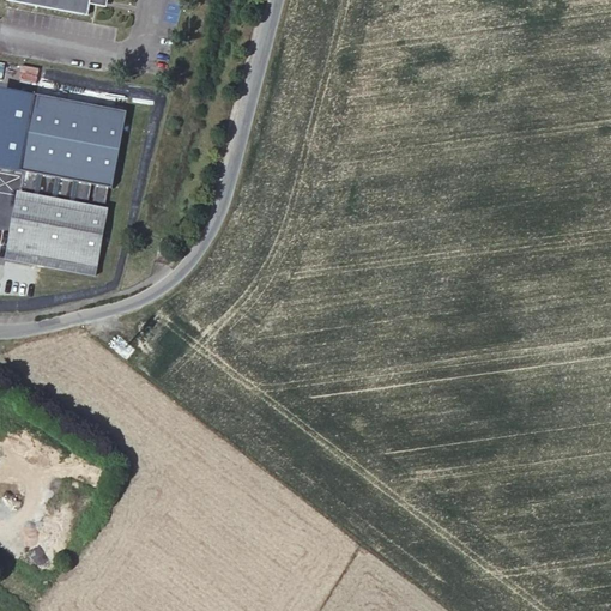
[(22,0),(86,12),(89,2),(89,0),(22,0)]
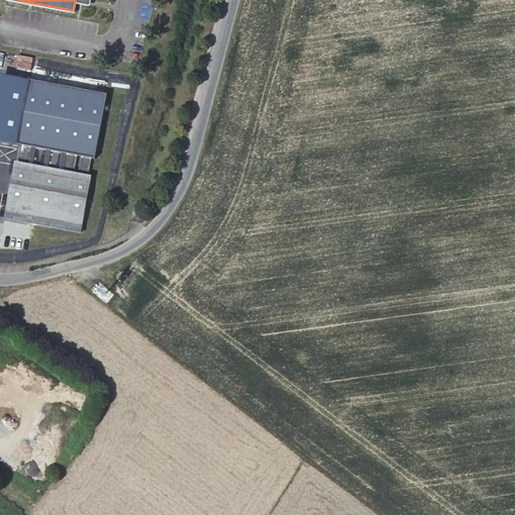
[(16,58),(15,69),(28,71),(30,60),(16,58)]
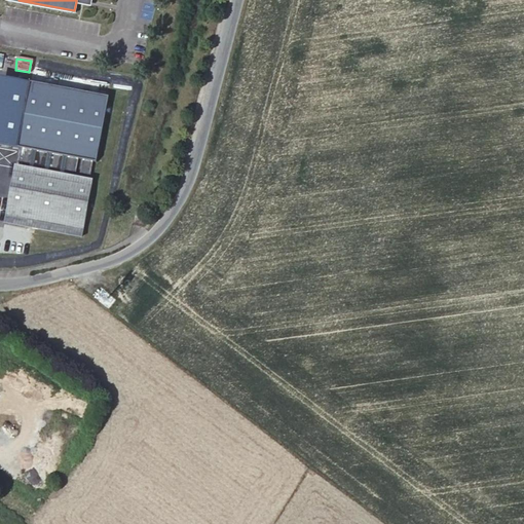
[(0,142),(19,146),(30,80),(6,76),(0,110),(0,142)]
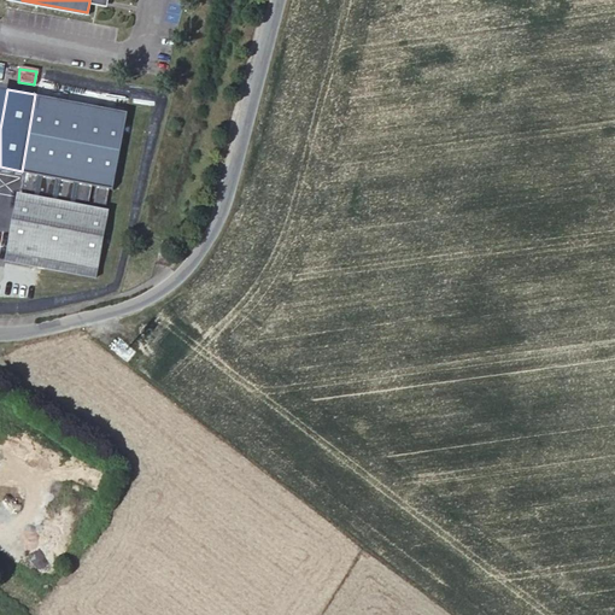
[(127,110),(35,94),(22,171),(25,171),(37,174),(42,174),(56,177),(60,177),(74,180),(78,181),(92,183),(97,183),(109,186),(113,187),(127,110)]
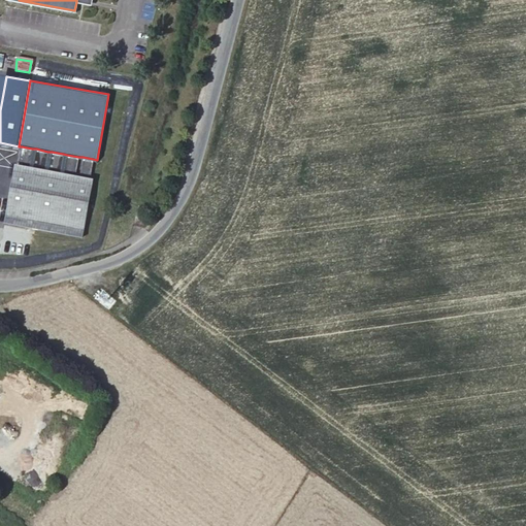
[(32,149),(22,146),(19,165),(29,167),(32,149)]
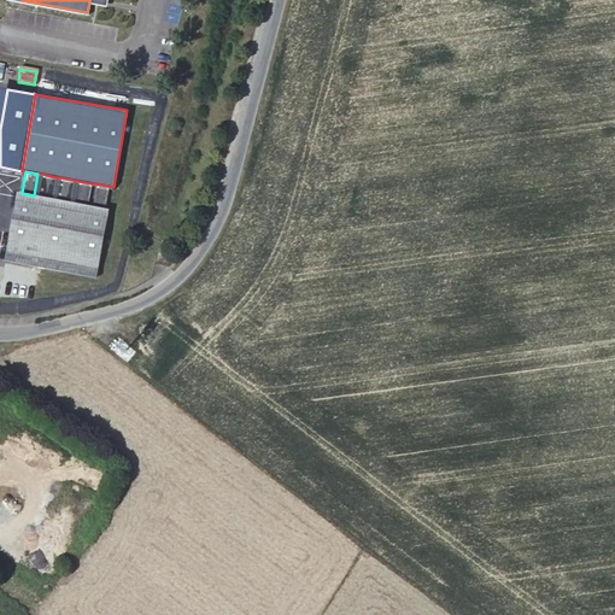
[(42,174),(39,197),(52,199),(56,177),(42,174)]
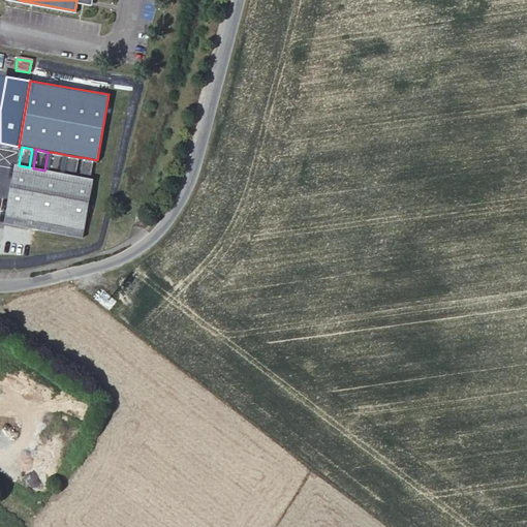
[(52,152),(49,172),(60,174),(63,154),(52,152)]
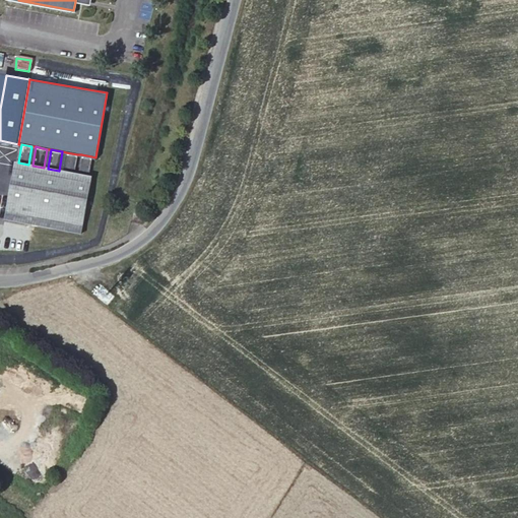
[(66,152),(63,171),(74,174),(77,154),(66,152)]
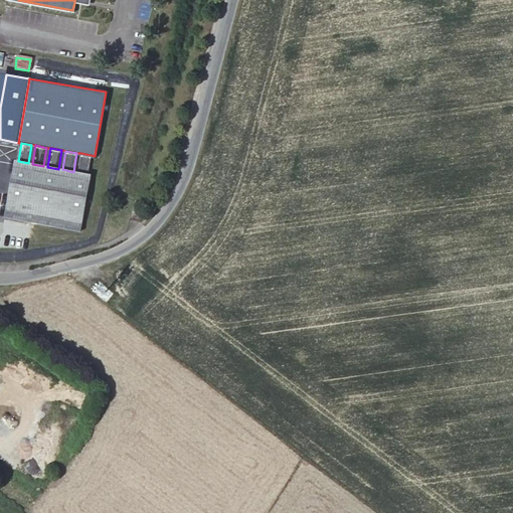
[(80,153),(76,172),(87,175),(91,155),(80,153)]
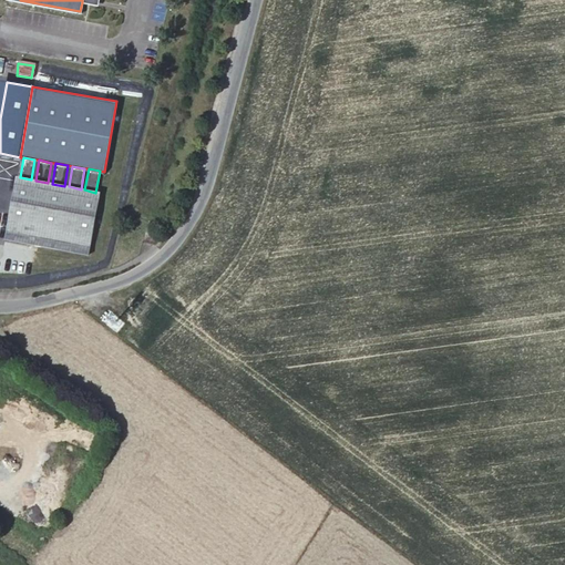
[(16,180),(6,235),(90,252),(100,196),(95,195),(95,193),(84,189),(84,193),(80,193),(81,189),(69,186),(68,189),(63,188),(64,186),(52,184),(51,186),(48,186),(48,183),(36,181),(34,183),(31,183),(31,180),(20,177),(20,181),(16,180)]
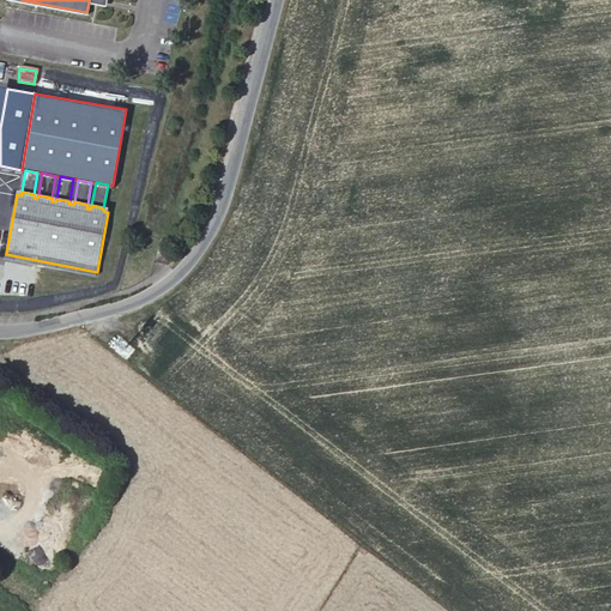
All buildings are outlined.
